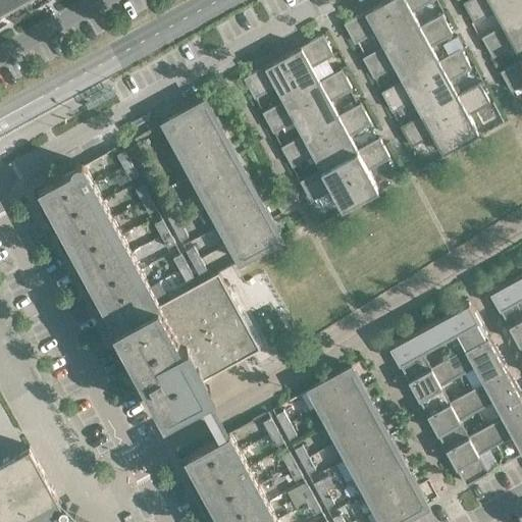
[(22,0),(1,0),(6,9),(22,0)]
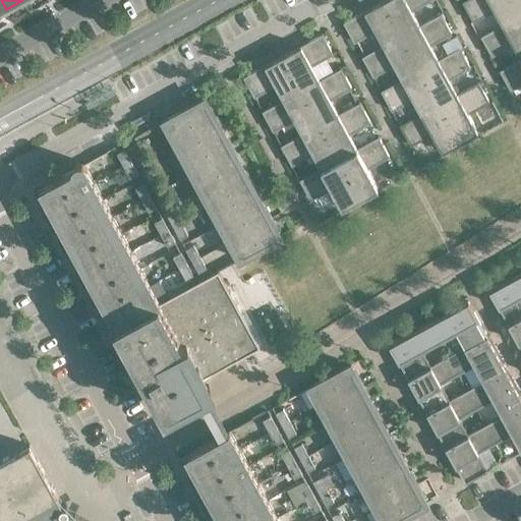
[(402,35),(383,0),(382,0),(343,21),(354,41),(375,30),(384,44),(362,56),(402,35)]
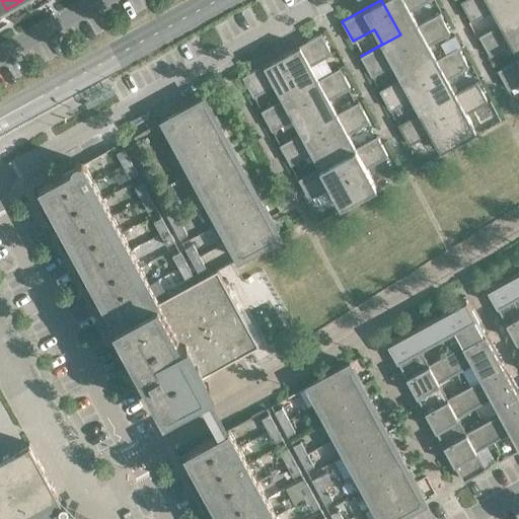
[(427,0),(381,0),(400,34),(439,13),(439,12),(418,24),(410,10),(427,0)]
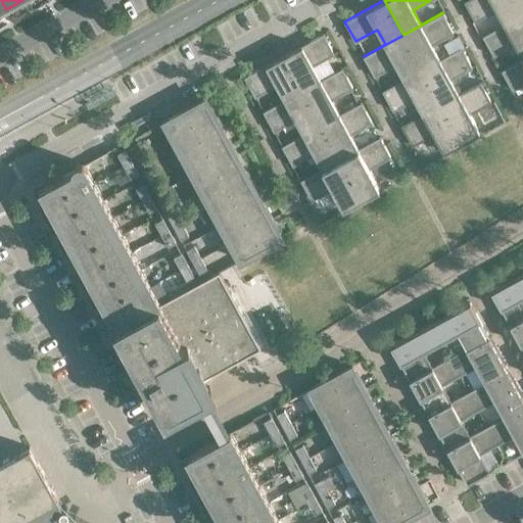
[(522,14),(514,0),(467,0),(465,2),(475,20),(496,9),(505,24),(483,36),(522,14)]
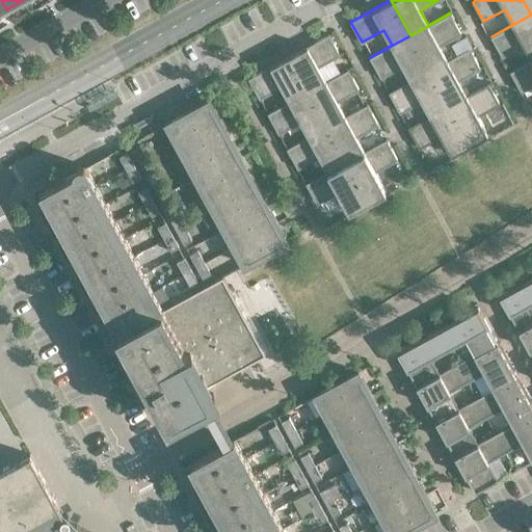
[(531,0),(523,0),(531,15),(531,14),(531,0)]
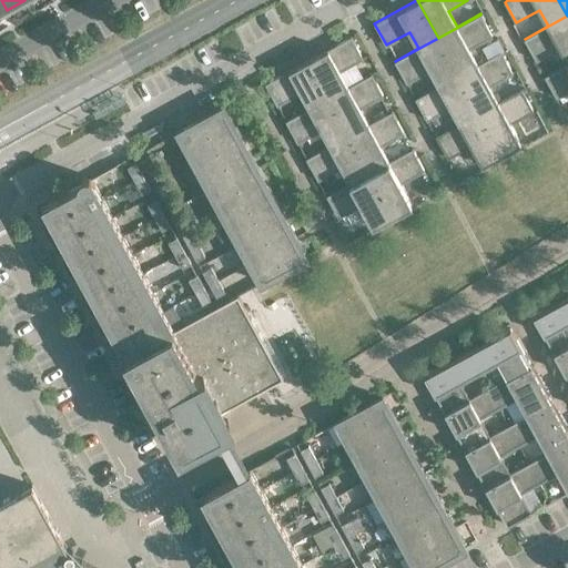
[(493,36),(480,14),(438,38),(458,75),(501,52),(501,51),(477,64),(468,48),(493,36)]
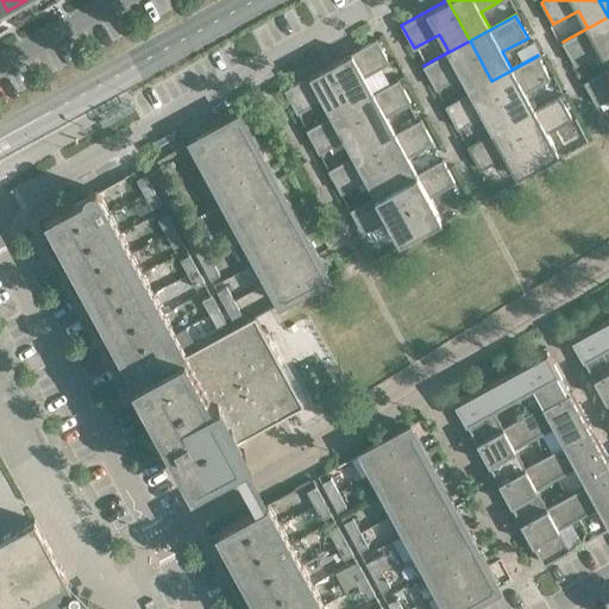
[(608,68),(608,17),(563,42),(575,64),(600,50),(608,67),(584,81),(584,82),(608,68)]
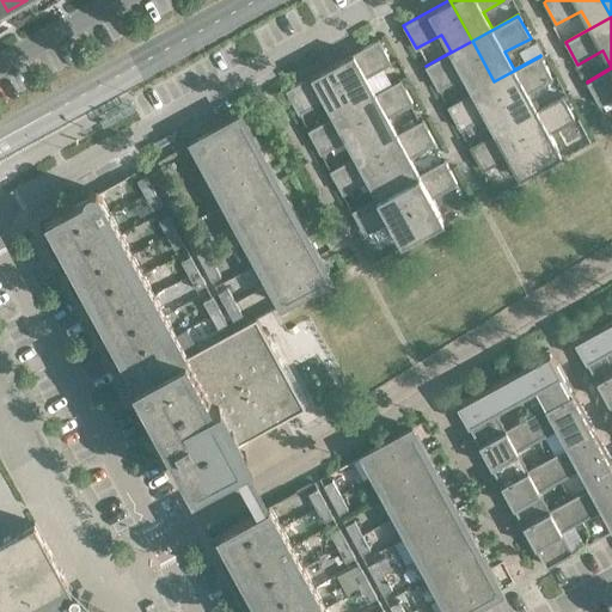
[(391,62),(378,38),(332,65),(355,105),(401,80),(401,79),(375,93),(366,77),(391,62)]
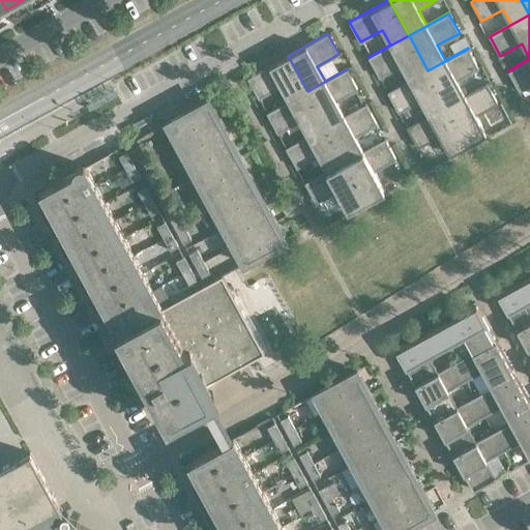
[(428,70),(409,35),(369,57),(379,77),(402,64),(410,80),(387,91),(388,92),(428,70)]
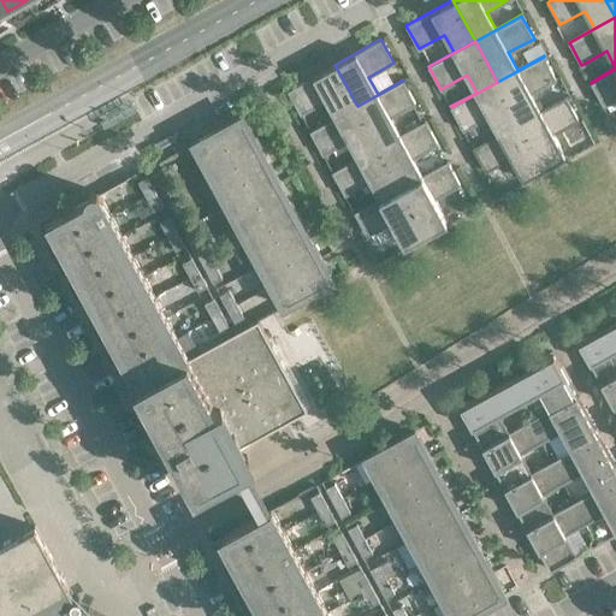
[(556,78),(544,57),(497,82),(520,123),(566,98),(566,96),(540,110),(531,93),(556,78)]
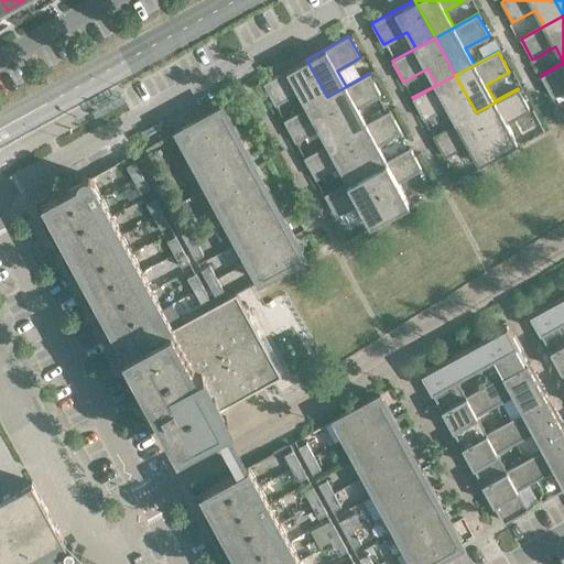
[(539,57),(531,61),(537,72),(544,67),(539,57)]
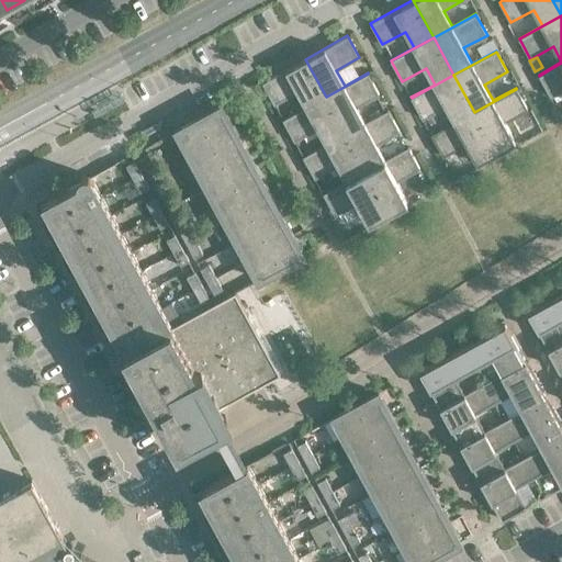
[(326,97),(305,59),(262,82),(274,103),(298,90),(306,107),(283,119),(283,120),(326,97)]
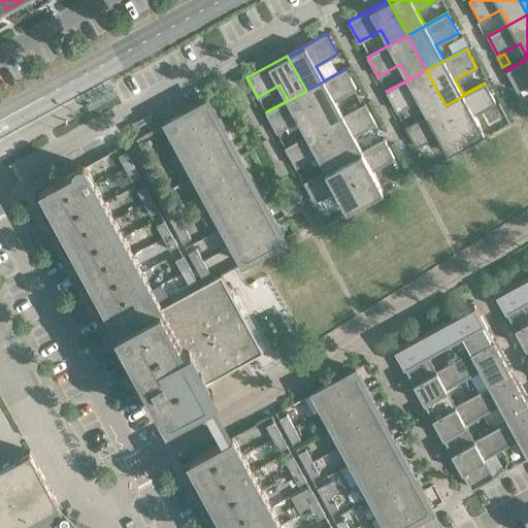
[(527,59),(506,71),(518,91),(527,84),(527,59)]
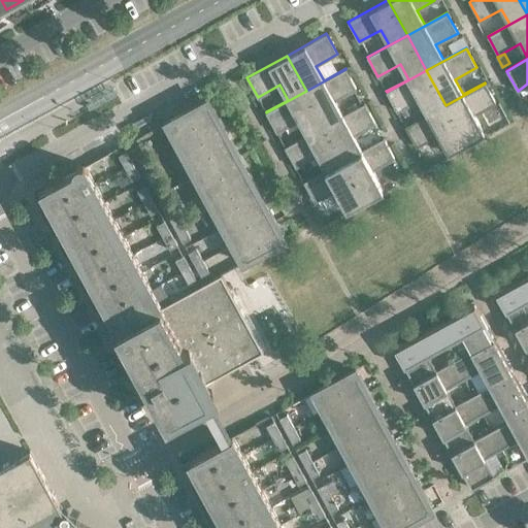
[(356,89),(345,69),(306,91),(325,126),(365,104),(364,103),(342,116),(334,100),(356,89)]
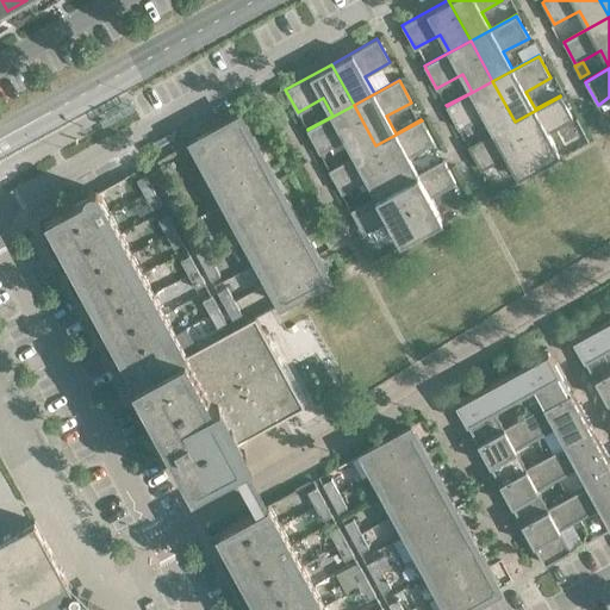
[(515,122),(492,81),(447,106),(459,129),(484,114),(493,131),(468,145),(468,147),(515,122)]
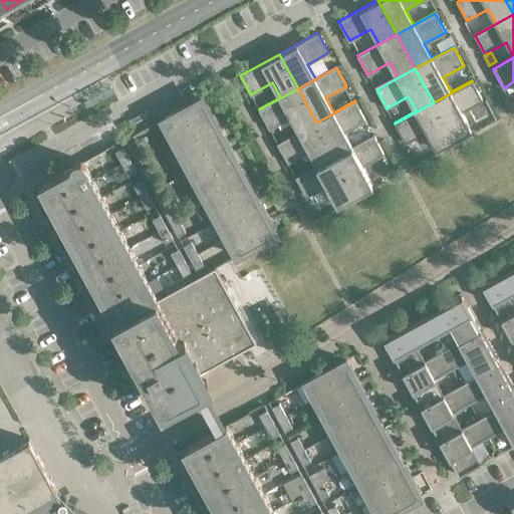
[(483,99),(472,81),(434,102),(453,137),(470,126),(462,111),(483,99)]
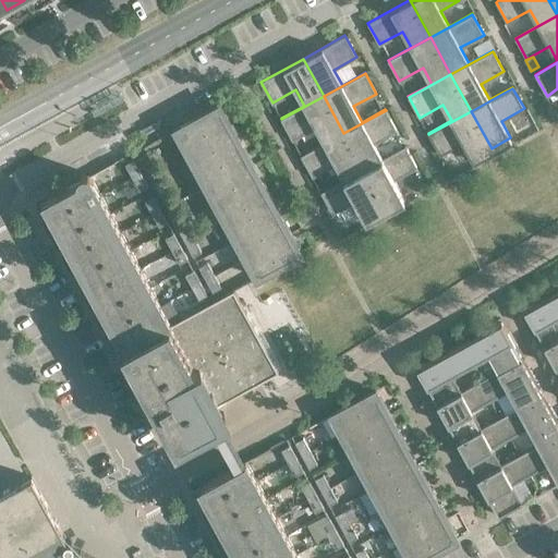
[(343,133),(324,96),(281,119),(292,140),(315,126),(324,142),(301,155),(301,156),(343,133)]
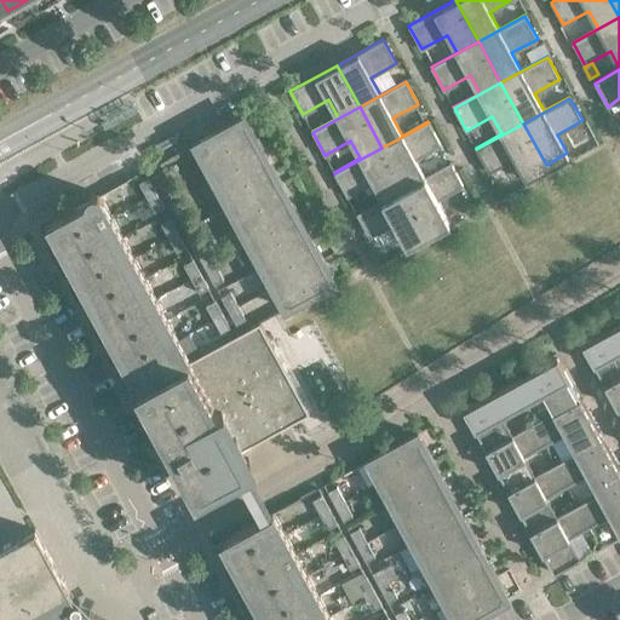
[(252,132),(244,115),(195,143),(206,164),(252,139),(250,133),(252,132)]
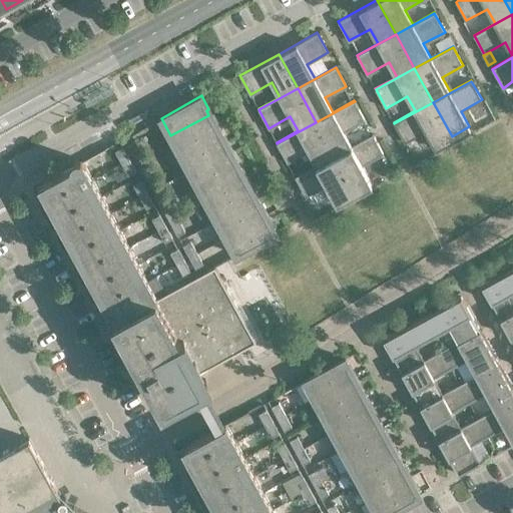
[(365,119),(355,101),(316,122),(334,155),(373,134),(351,145),(344,131),(365,119)]
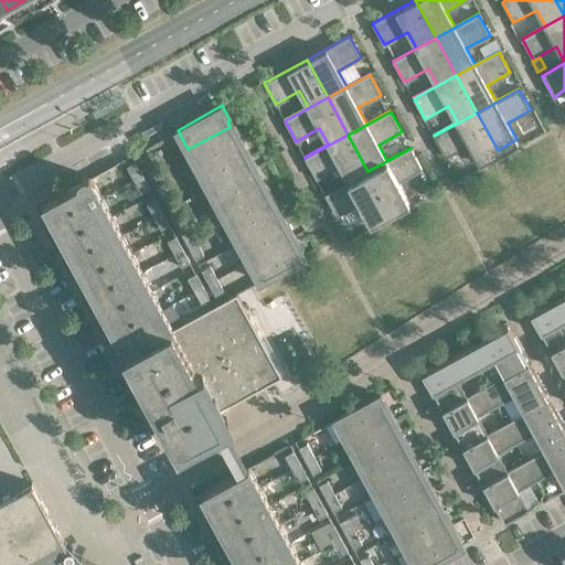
[(498,150),(477,113),(434,136),(445,156),(468,144),(478,161),(498,150)]
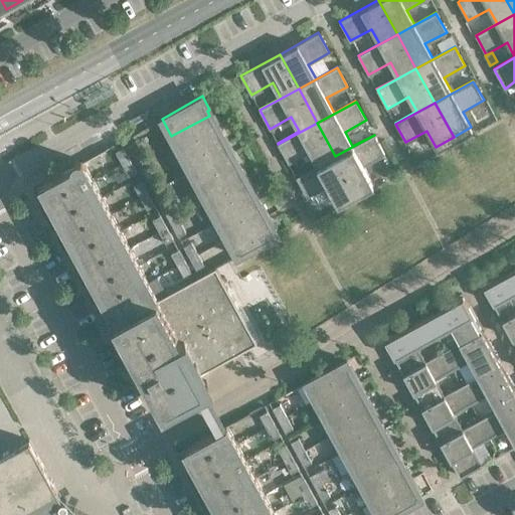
[(212,120),(209,116),(171,136),(181,153),(221,131),(215,119),(212,120)]
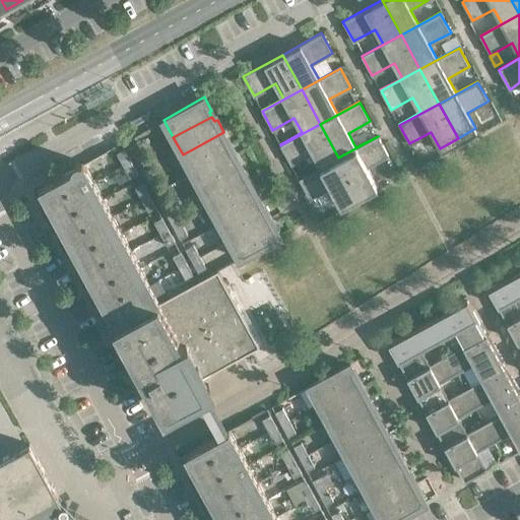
[(338,157),(320,124),(280,145),(291,164),(313,152),(321,167),(299,179),(300,180),(338,157)]
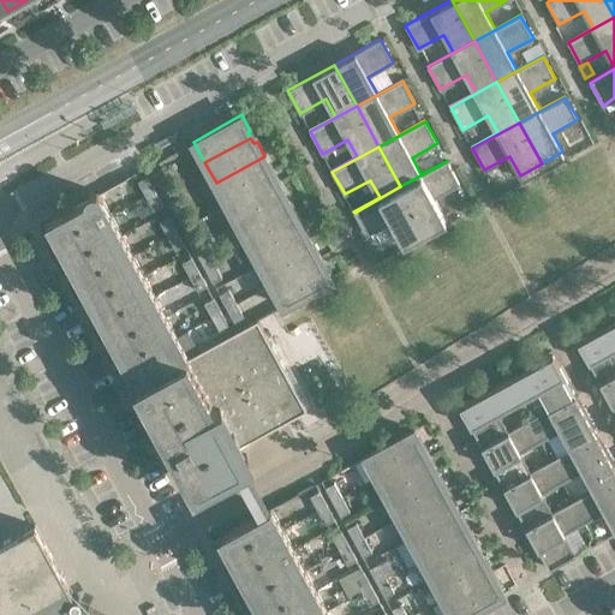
[(273,171),(264,156),(216,183),(227,203),(273,178),(269,173),(273,171)]
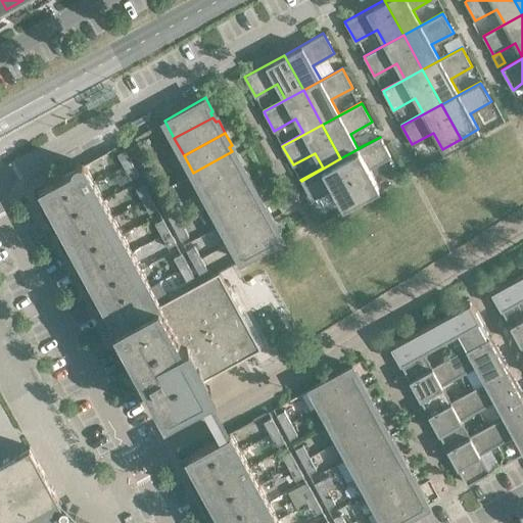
[(390,156),(380,137),(340,158),(351,178),(360,194),(378,184),(369,168),(390,156)]
